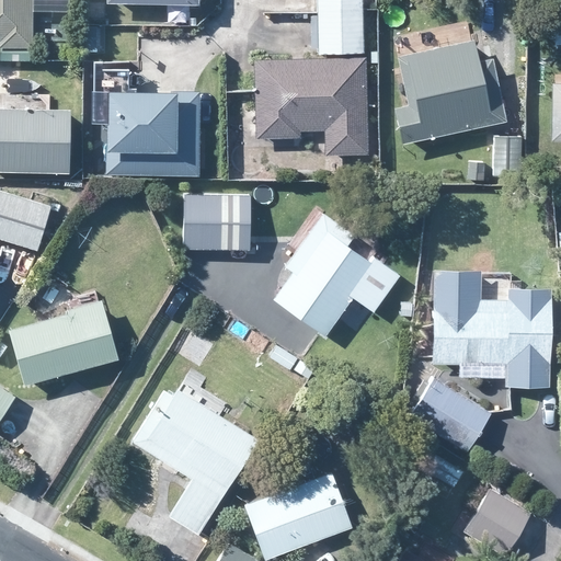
[(0,0),(0,42),(0,43),(0,47),(35,47),(35,0),(0,0)]
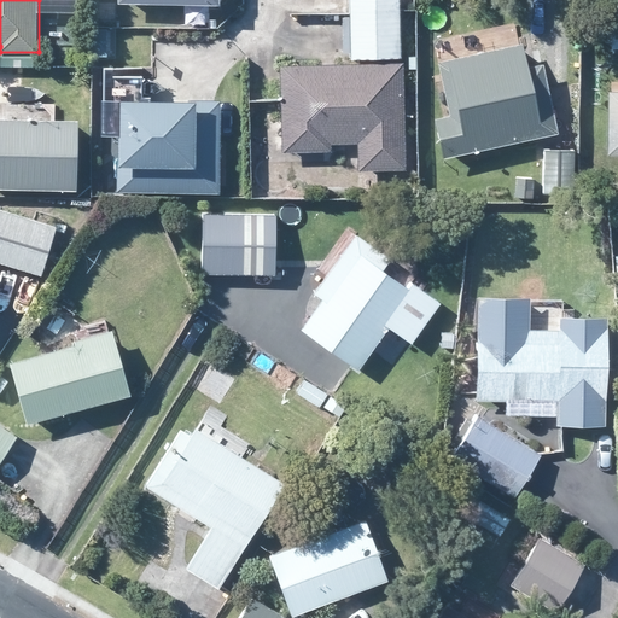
[(351,0),(354,59),(403,58),(401,0),(351,0)]
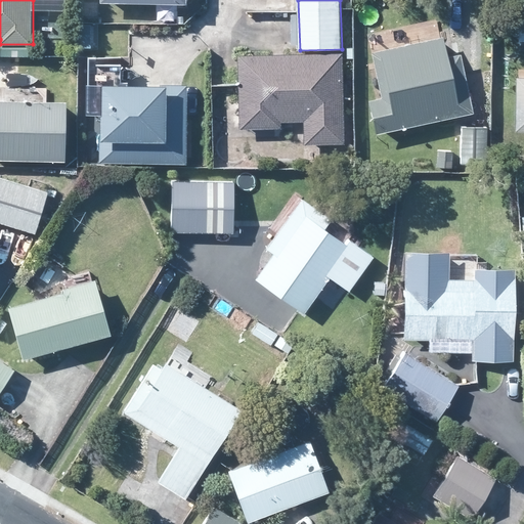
[(379,134),(475,113),(463,55),(450,57),(446,37),(375,52),(385,98),(370,101),(379,134)]
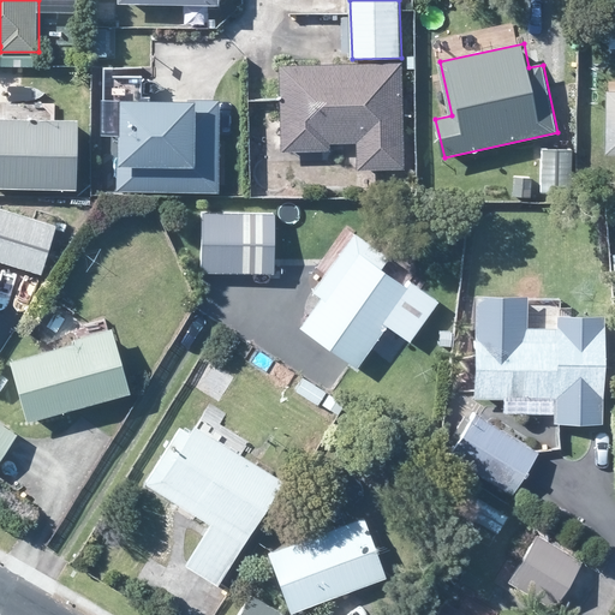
[(359,169),(406,168),(402,61),(282,66),(285,151),(332,150),(332,143),(359,142),(359,169)]
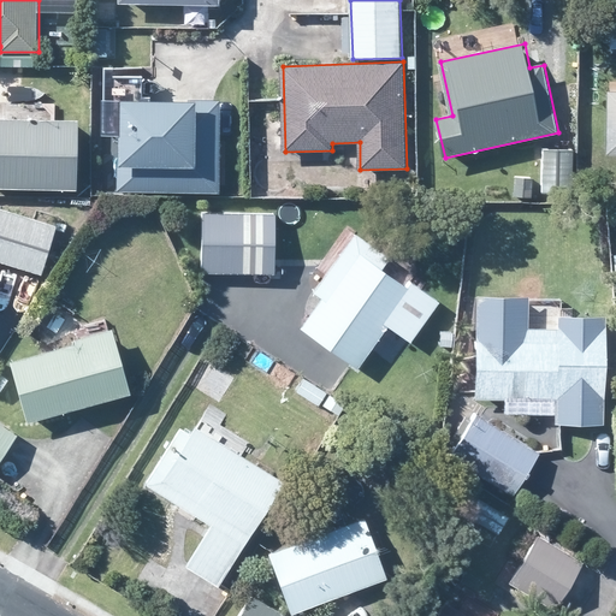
[(217,98),(116,98),(114,189),(217,190),(217,98)]
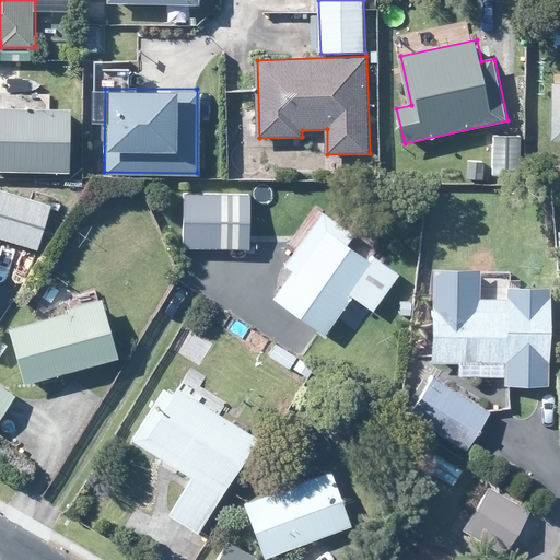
[(0,170),(71,172),(72,108),(0,107),(0,170)]
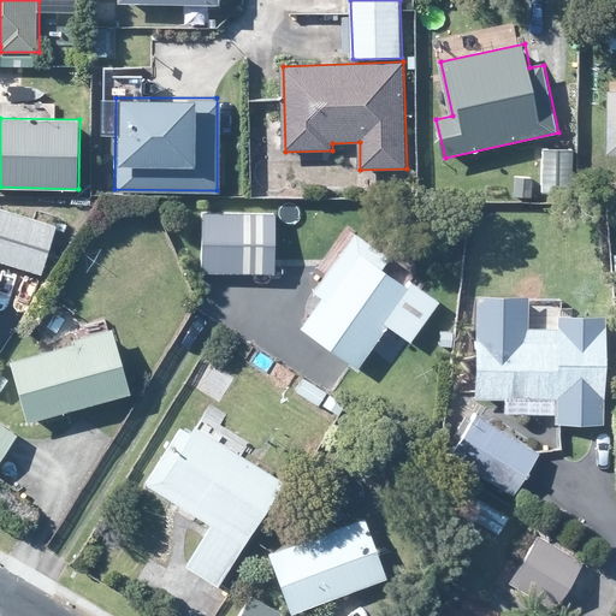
[(575,188),(575,149),(545,149),(545,188),(575,188)]
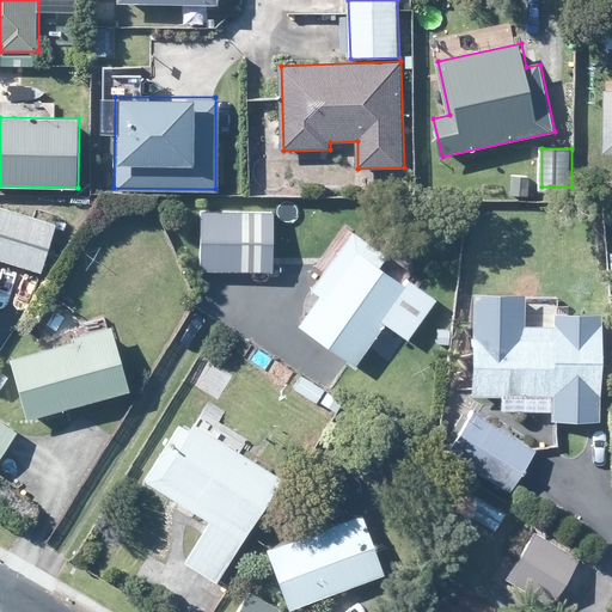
[(528,195),(530,176),(513,176),(512,195),(528,195)]
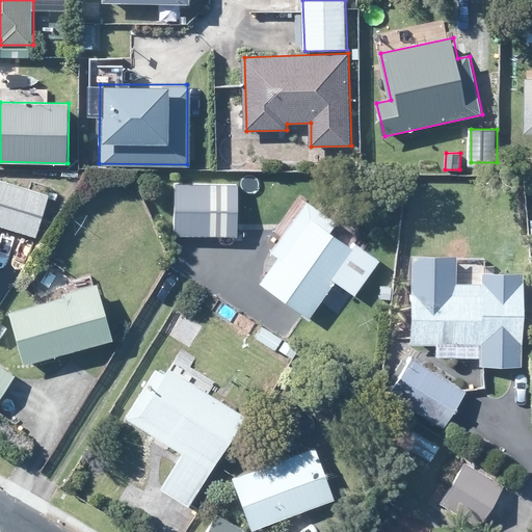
[(0,224),(38,236),(51,194),(0,179),(0,224)]
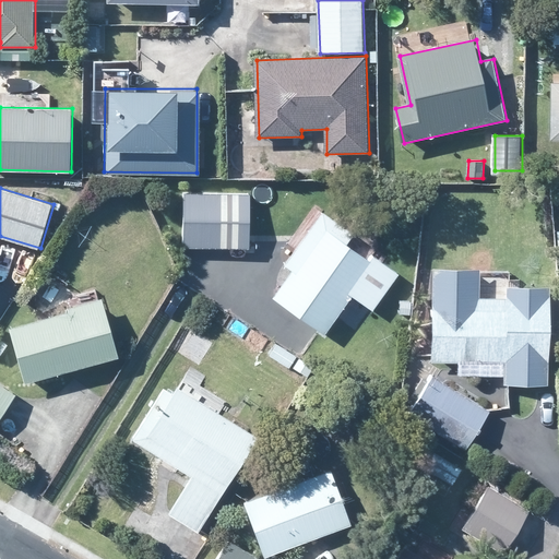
[(224,193),(181,193),(181,224),(224,224),(224,221),(247,222),(246,197),(224,195),(224,193)]
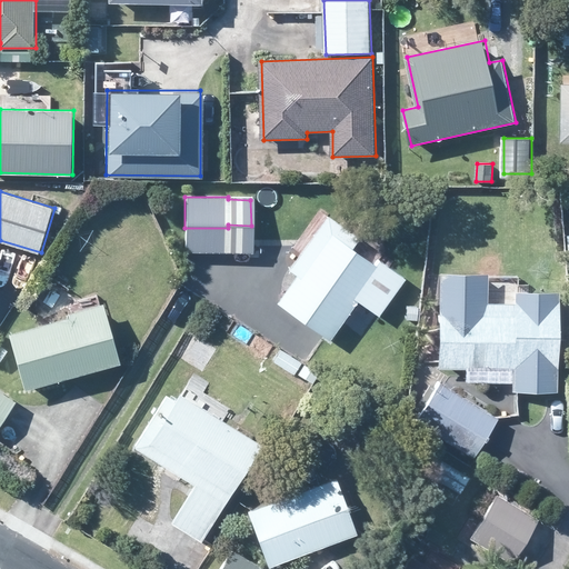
[(355,247),(361,237),(330,216),(292,270),(300,275),(280,302),(333,339),(360,300),(381,316),(407,278),(382,260),(380,263),(355,247)]
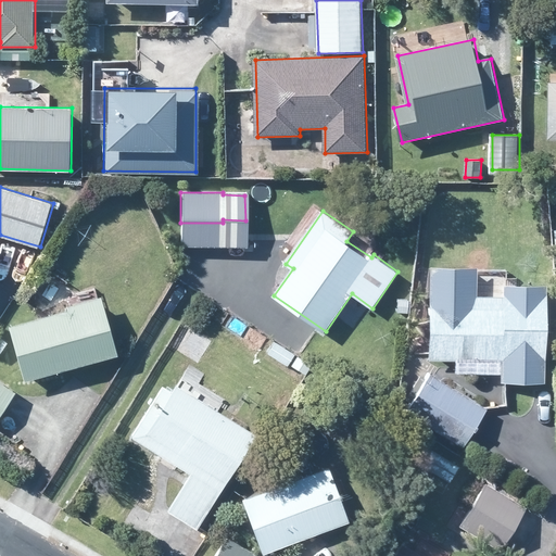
[(359,248),(367,248),(371,242),(371,235),(366,229),(358,229),(353,235),(354,242),(359,248)]
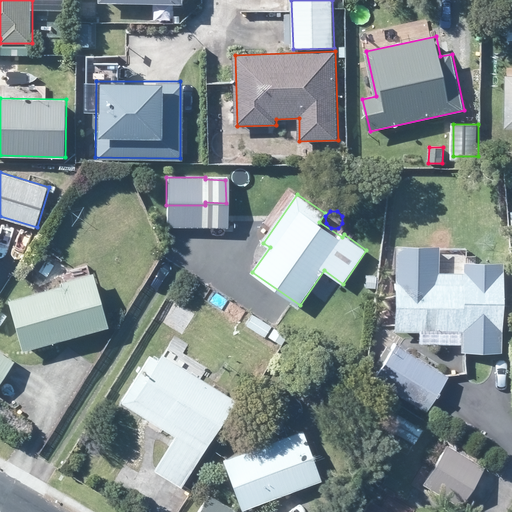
[(436,244),(393,243),(391,331),(459,332),(459,350),(499,351),(501,262),(460,261),(460,270),(435,269),(436,244)]
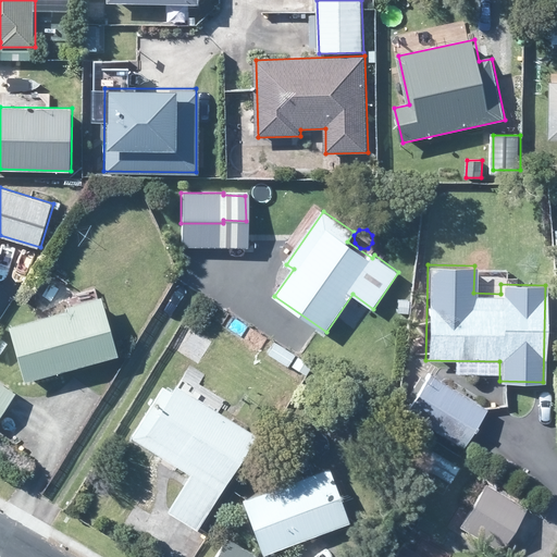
[(27,382),(121,355),(103,297),(71,306),(72,310),(12,327),(27,382)]
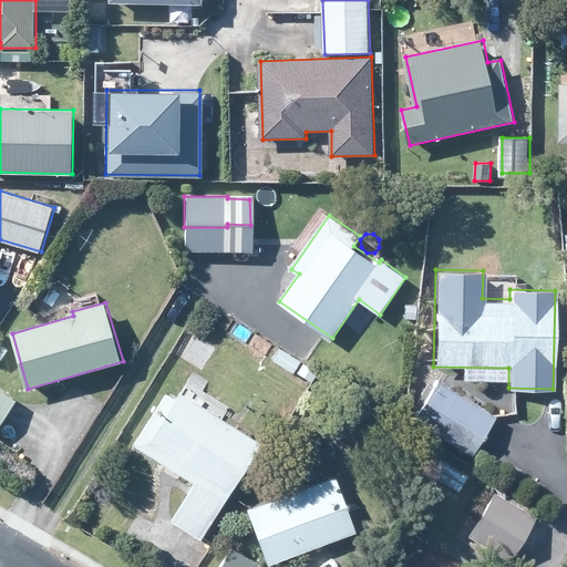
[(420,306),(409,305),(408,318),(420,319),(420,306)]
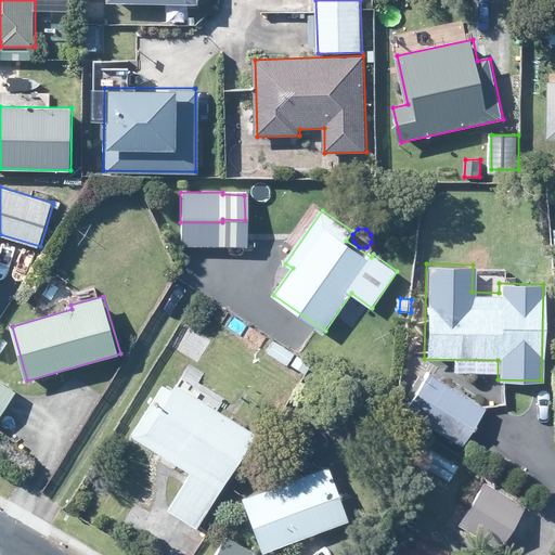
[(295,353),(274,340),(268,351),(288,365),(295,353)]
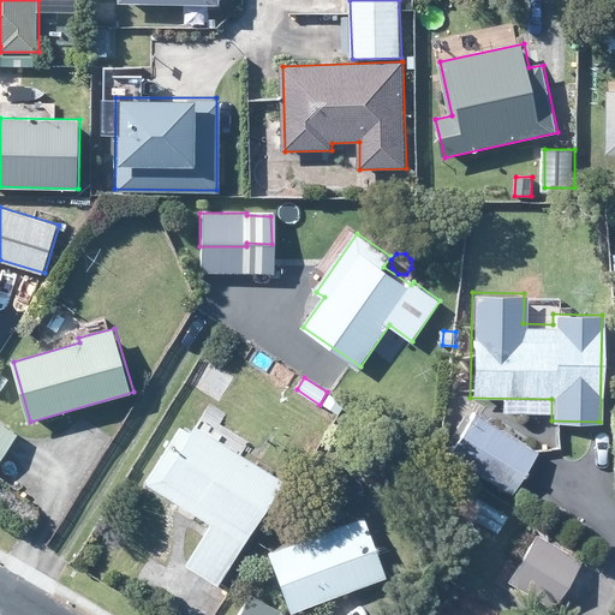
[(519,488),(541,452),(476,412),(451,455),(515,495),(519,488)]
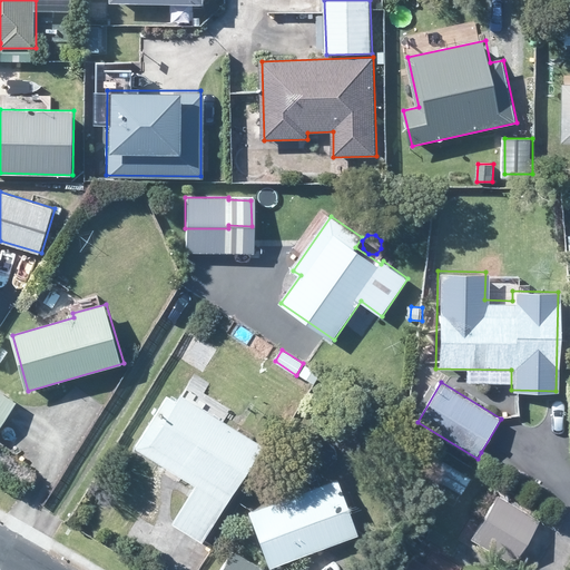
[(0,428),(17,403),(0,391),(0,428)]
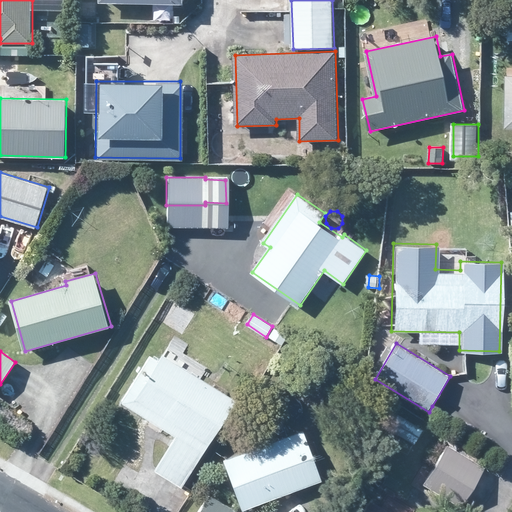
[(184,488),(238,400),(164,354),(159,362),(151,357),(123,401),(178,435),(156,470),(184,488)]
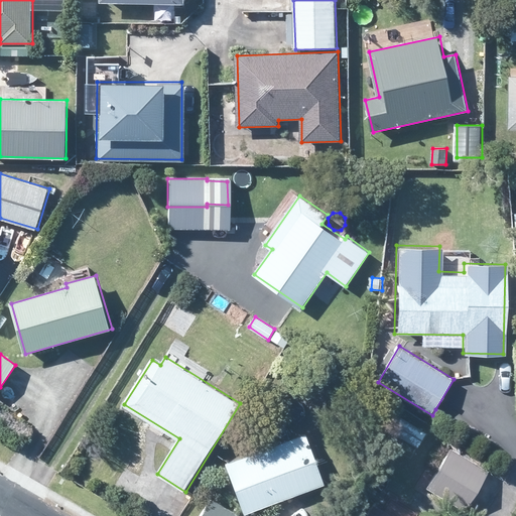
[(392,431),(419,447),(427,432),(401,416),(392,431)]
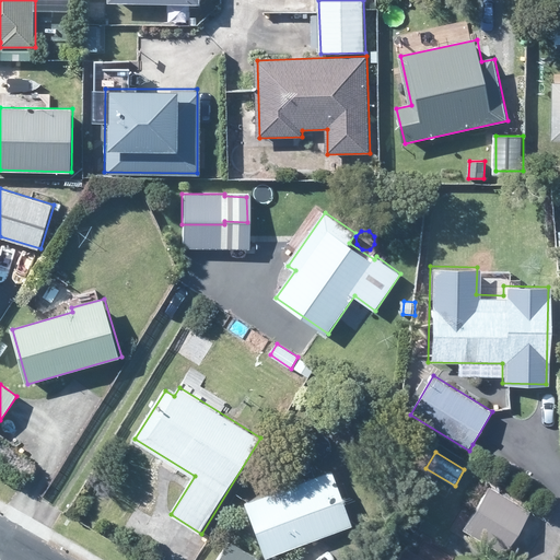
[(267,558),(353,525),(333,470),(246,503),(267,558)]
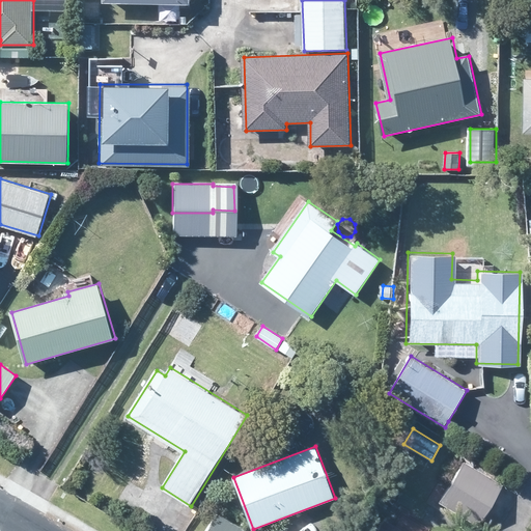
[(441,502),(480,526),(504,485),(466,462),(441,502)]
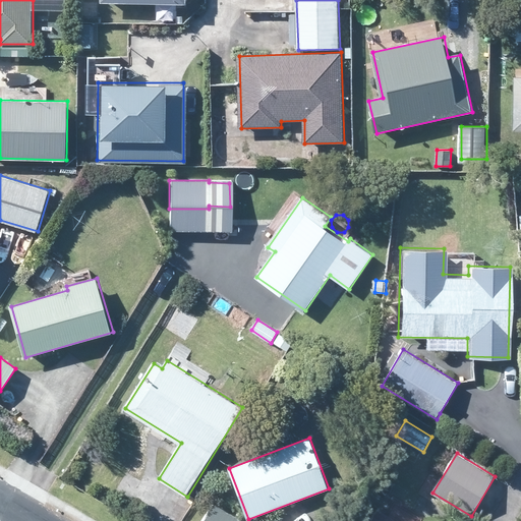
[(241,520),(215,504),(203,520),(241,520)]
